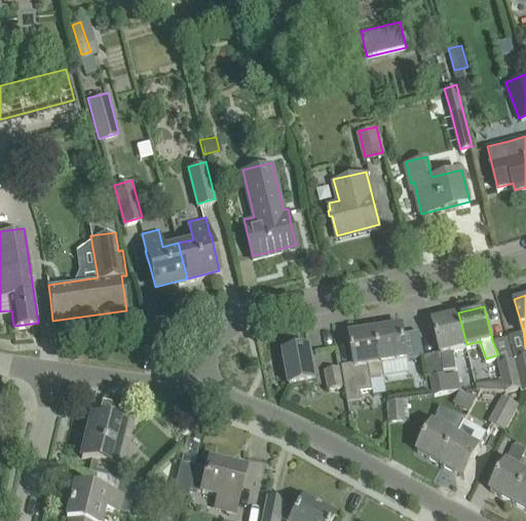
[(466,344),(458,312),(433,319),(441,350),(443,367),(454,366),(452,347),(466,344)]
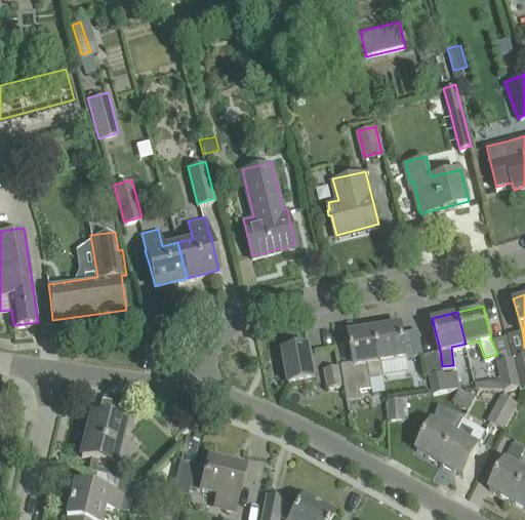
[(401,323),(374,327),(380,360),(394,358),(406,356),(423,353),(418,328),(403,331),(401,323)]
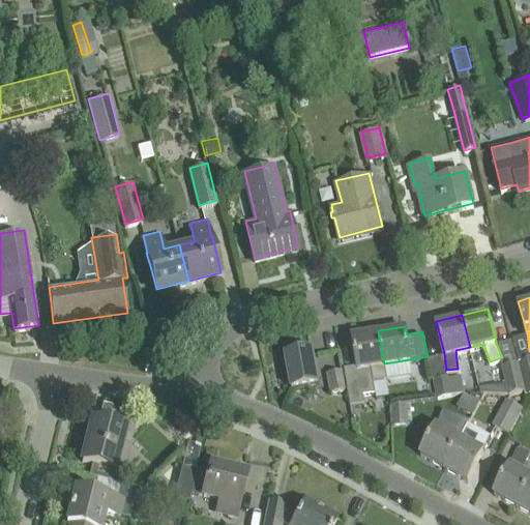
[(357,363),(344,366),(350,403),(364,400),(363,392),(375,390),(373,379),(386,376),(384,363),(378,330),(353,334),(357,363)]
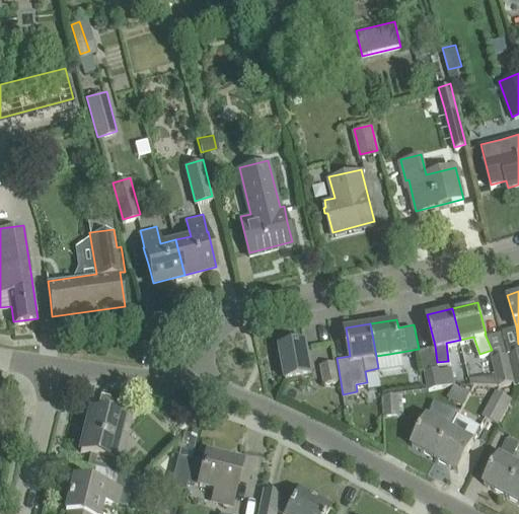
[(279,345),(285,377),(311,373),(305,341),(279,345)]
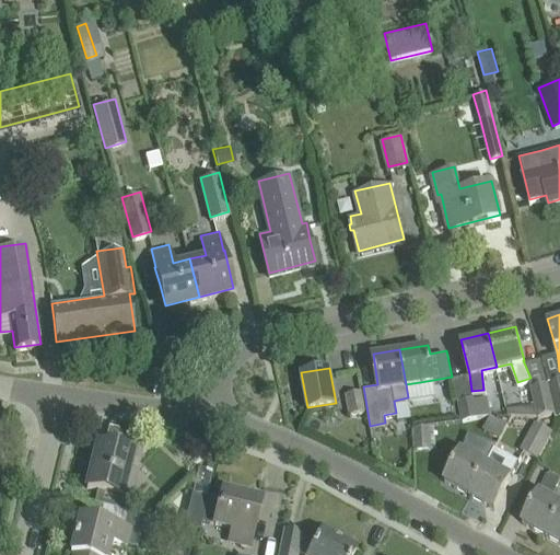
[(559,377),(546,380),(555,414),(559,413),(559,377)]
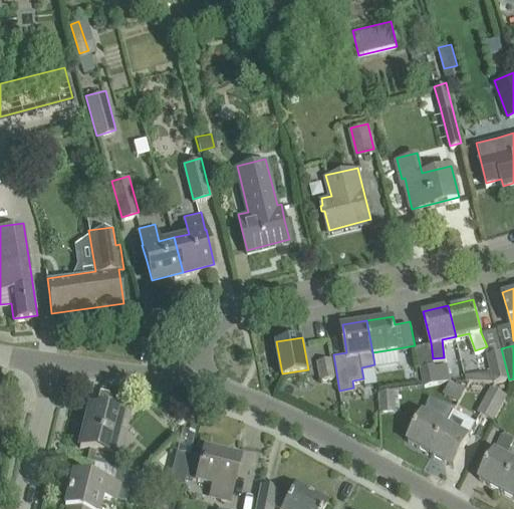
[(464,371),(465,378),(492,378),(498,377),(500,387),(510,385),(509,379),(501,348),(486,352),(490,368),(464,371)]
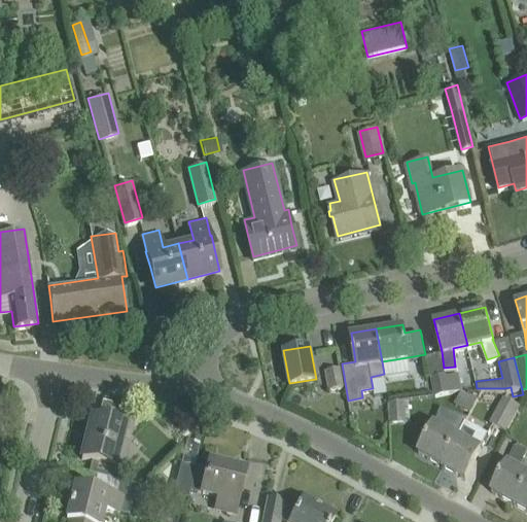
[(326,368),(329,387),(342,385),(340,366),(326,368)]
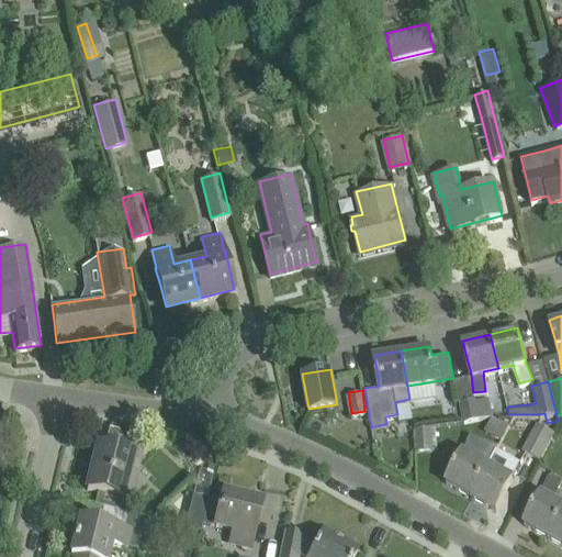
[(475,397),(460,400),(463,419),(492,413),(487,396),(475,398),(475,397)]
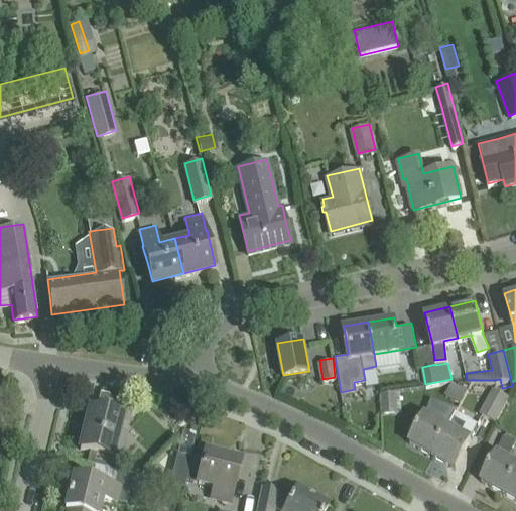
[(460,401),(467,387),(452,379),(443,393),(460,401)]
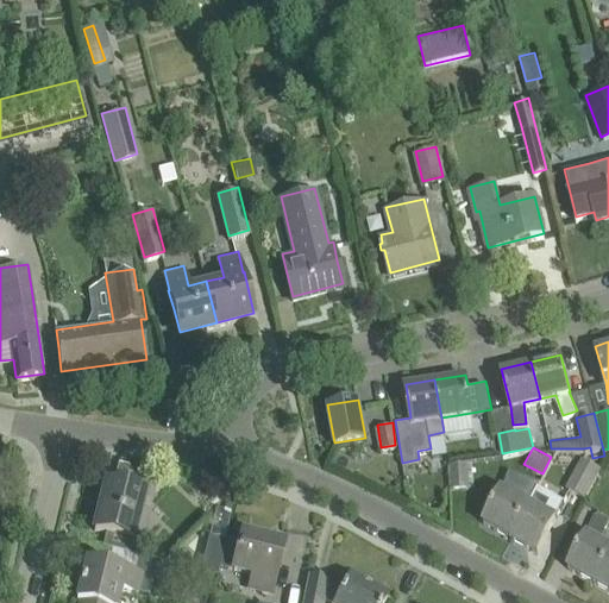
[(565,484),(584,495),(600,465),(581,456),(565,484)]
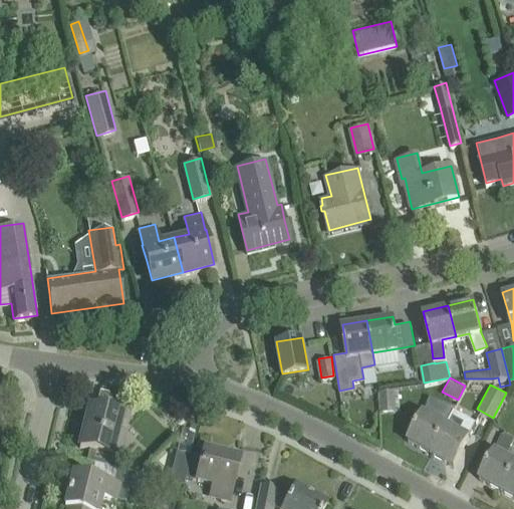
[(379,390),(380,410),(395,409),(393,389),(379,390)]
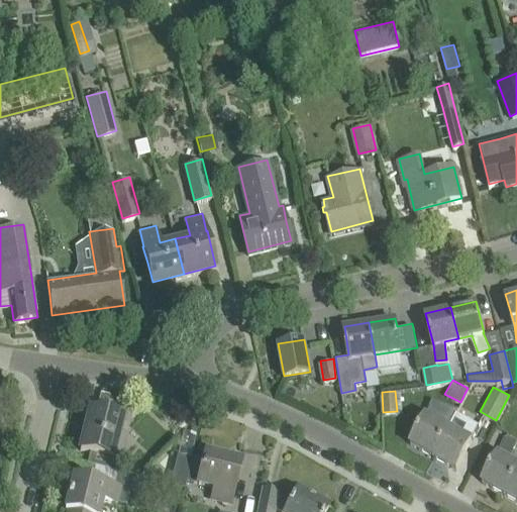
[(410,441),(432,453),(447,425),(436,419),(442,403),(441,402),(441,400),(432,397),(428,409),(427,409),(419,423),(410,441)]
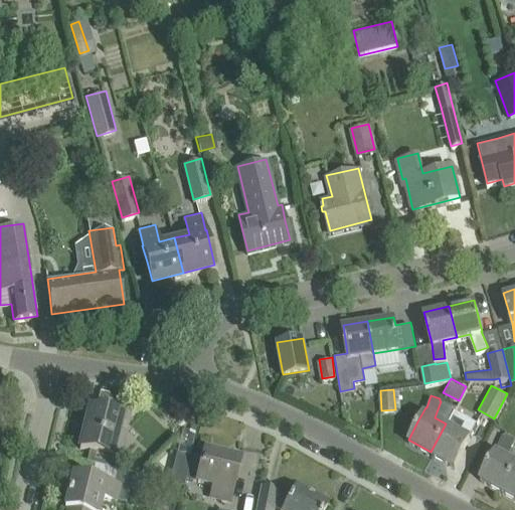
[(117,465),(117,466),(119,467),(120,460),(113,453),(123,413),(90,405),(79,445),(90,447),(87,458),(117,465)]
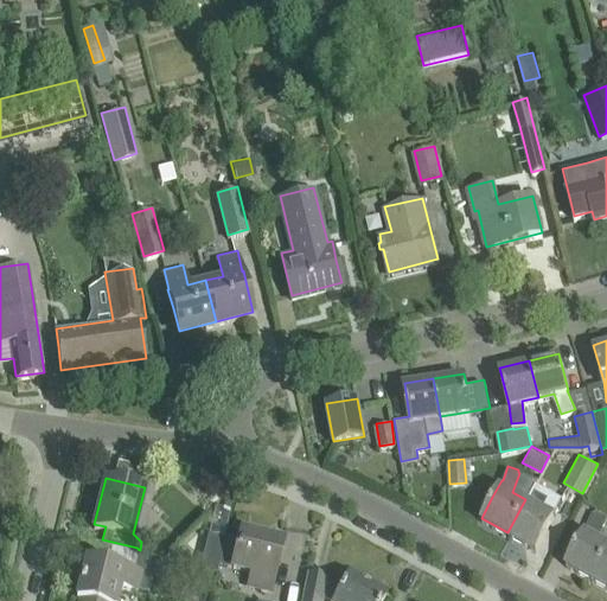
[(525,499),(508,532),(535,547),(547,525),(555,509),(564,497),(553,487),(538,506),(525,499)]
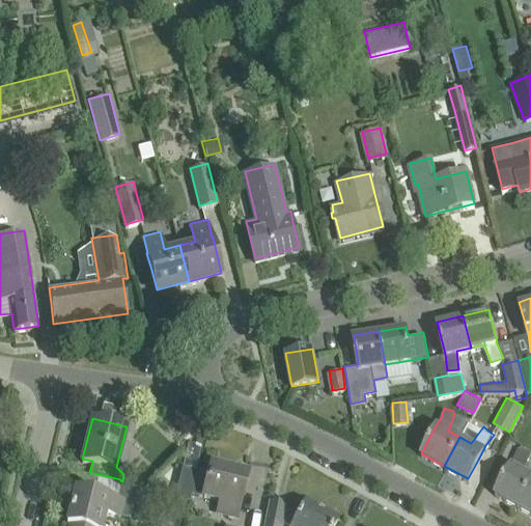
[(198,463),(204,441),(191,437),(185,459),(198,463)]
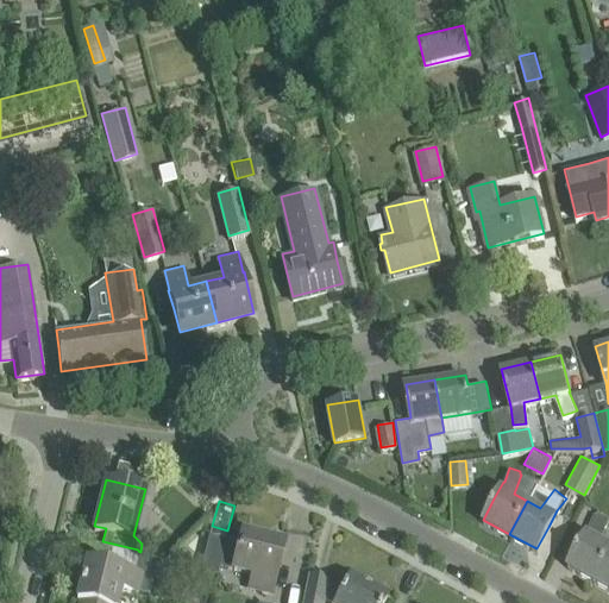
[(567,565),(594,579),(608,552),(608,545),(600,540),(608,517),(596,512),(589,527),(567,565)]
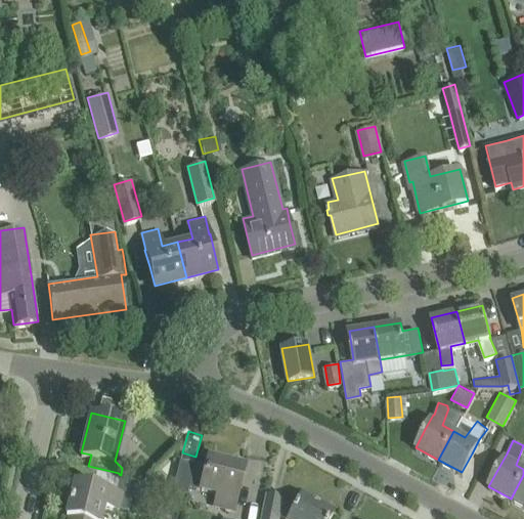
[(206,464),(193,461),(188,483),(201,486),(217,490),(215,501),(233,506),(245,464),(209,455),(206,464)]
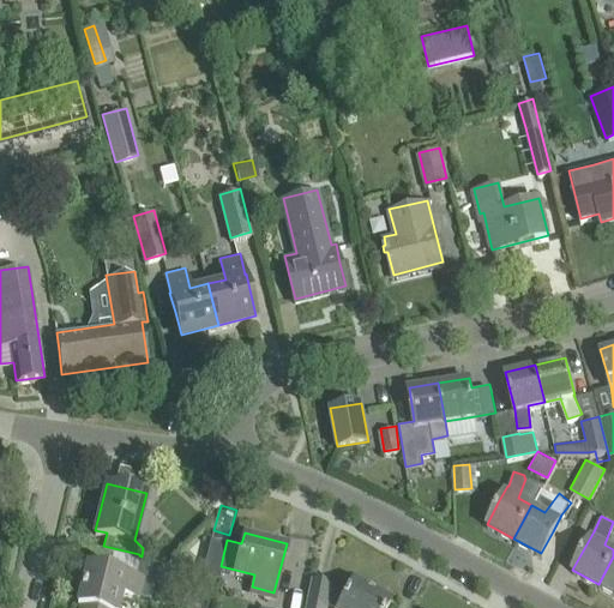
[(210,536),(202,571),(206,572),(220,576),(221,566),(227,540),(210,536)]
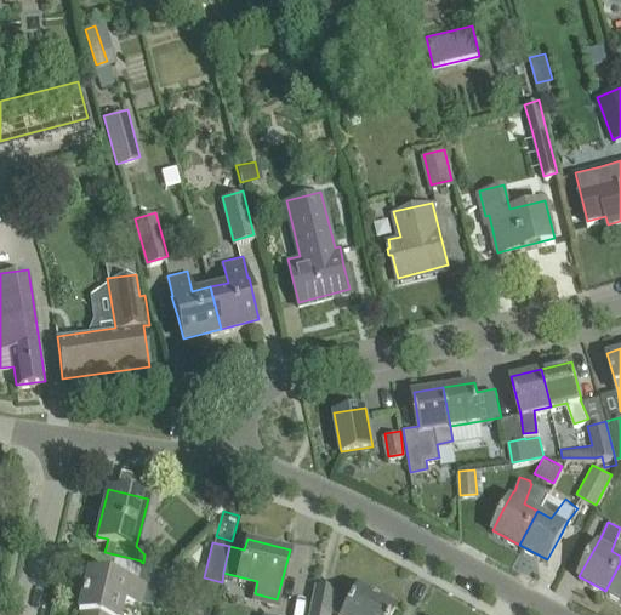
[(143,563),(141,562),(136,581),(87,569),(78,608),(83,609),(80,614),(119,614),(124,599),(141,602),(141,601),(144,601),(148,584),(186,592),(187,590),(205,594),(208,586),(206,586),(209,579),(204,578),(191,575),(143,563)]
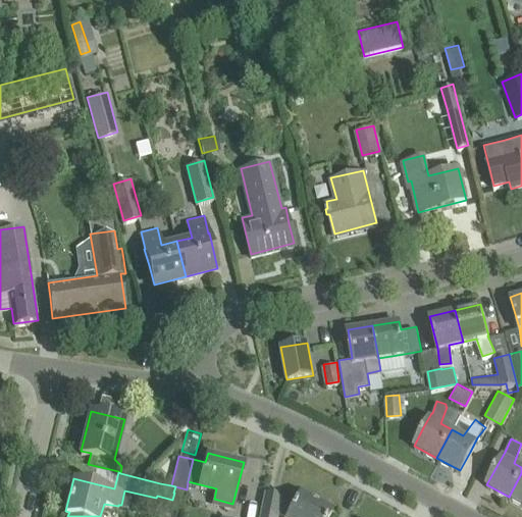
[(521,473),(509,497),(521,503),(521,473)]
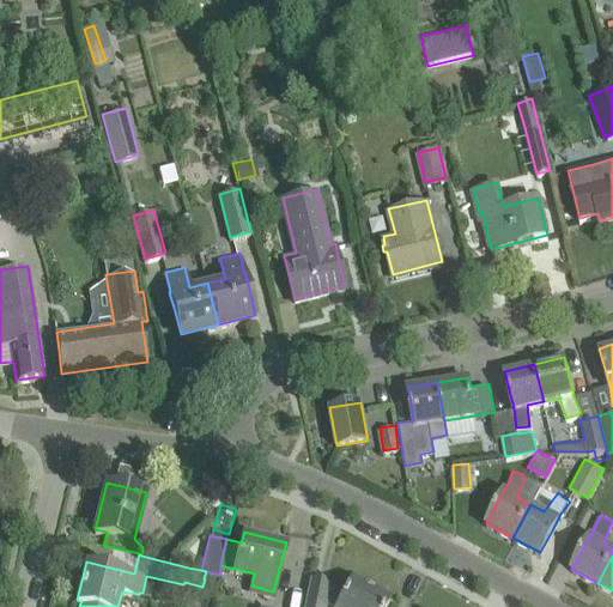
[(337,605),(334,606),(383,606),(389,596),(352,576),(344,590),(328,582),(328,578),(313,575),(308,598),(305,606),(321,606),(323,598),(337,605)]
